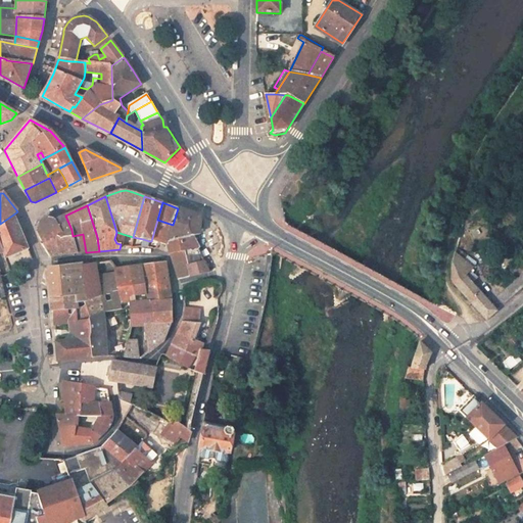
[(200,235),(201,215),(178,208),(173,225),(168,240),(170,241),(169,243),(169,244),(171,253),(179,280),(190,277),(187,265),(185,257),(180,239),(193,236),(200,235)]
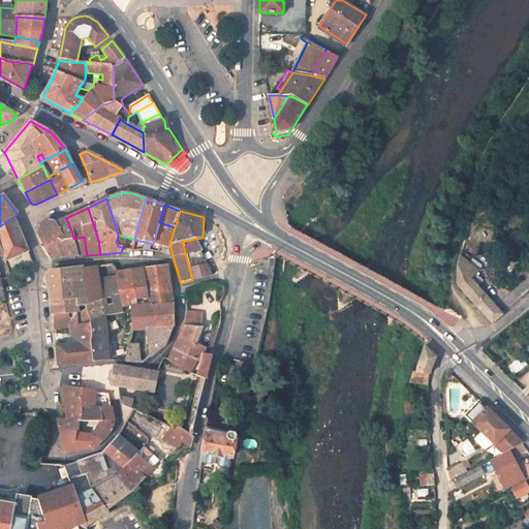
[(29,252),(13,217),(0,226),(0,246),(3,255),(6,261),(29,252)]
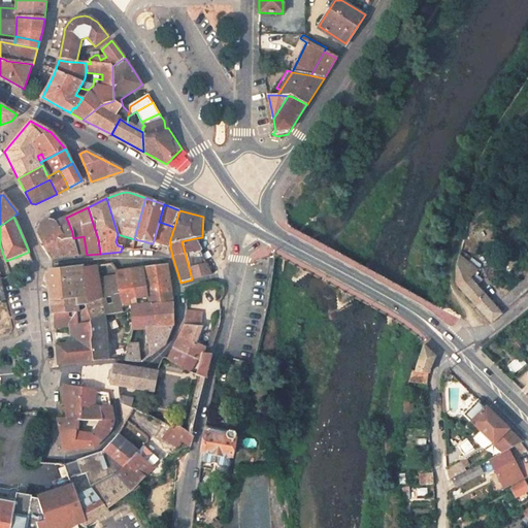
[(72,232),(71,231),(66,218),(64,219),(55,223),(54,221),(51,220),(48,220),(46,220),(38,226),(36,228),(36,231),(36,233),(42,244),(41,245),(42,246),(53,241),(63,258),(64,258),(72,257),(76,256),(73,238),(72,232)]
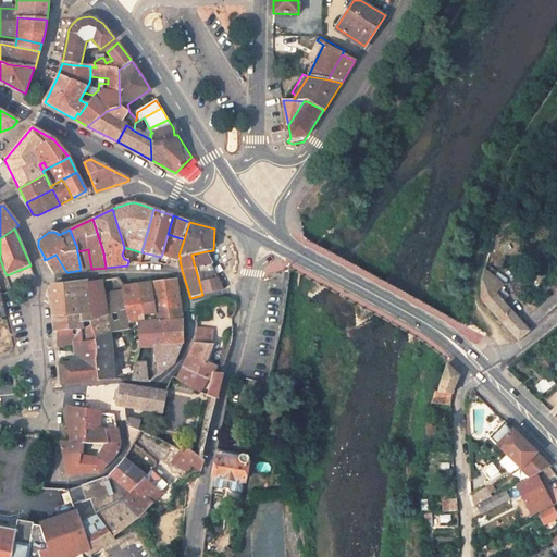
[(184,239),(168,234),(161,257),(176,261),(178,256),(184,239)]
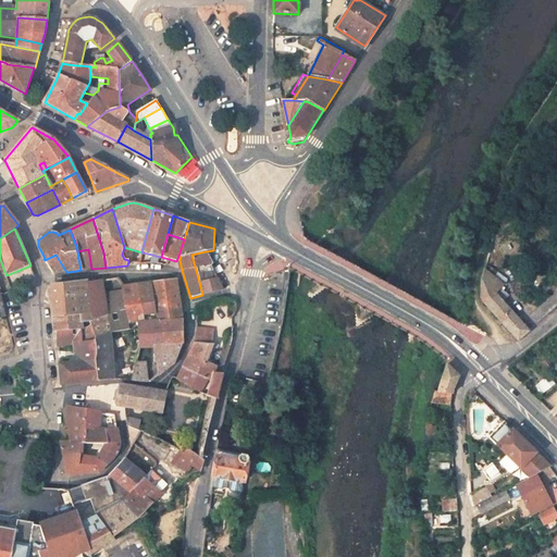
[(221,269),(233,268),(231,246),(219,247),(221,269)]
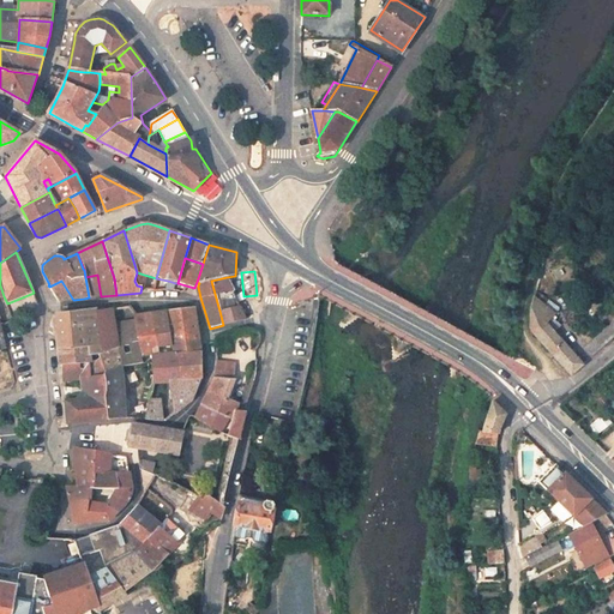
[(89,298),(101,296),(97,275),(85,277),(89,298)]
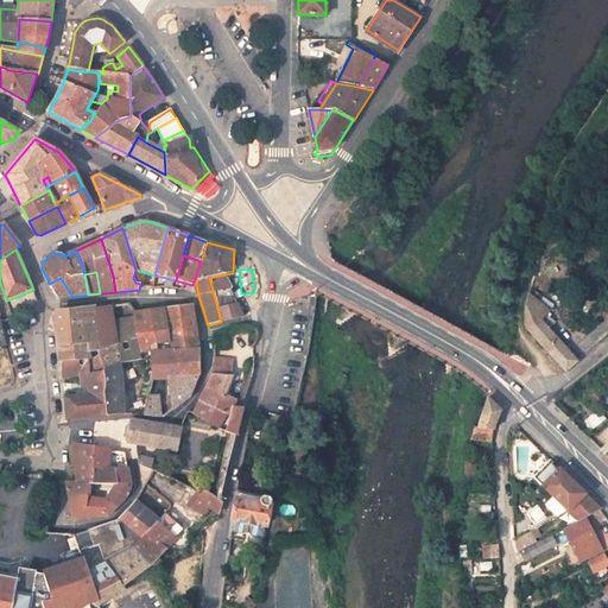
[(230,289),(225,274),(209,278),(215,299),(234,296),(230,289)]
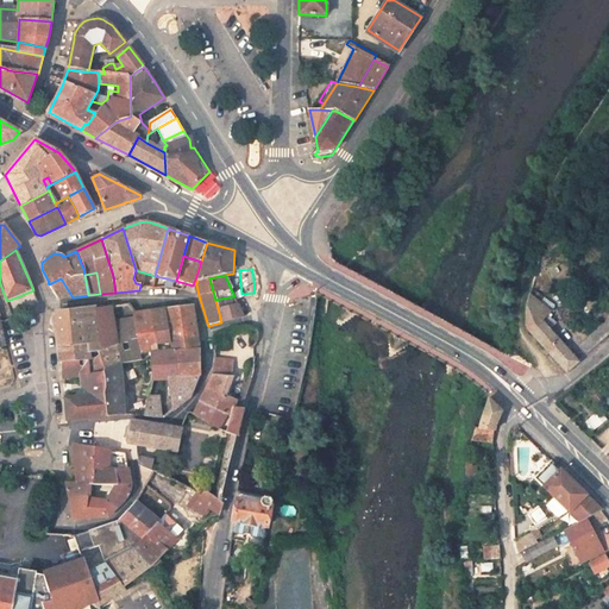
[(57,299),(73,297),(61,278),(49,284),(57,299)]
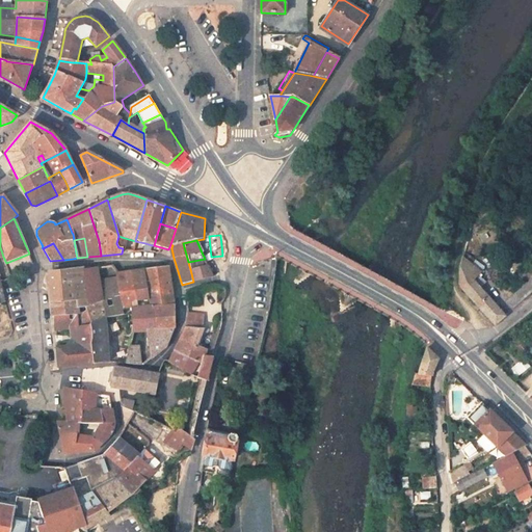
[(143,251),(150,251),(152,245),(145,243),(143,251)]
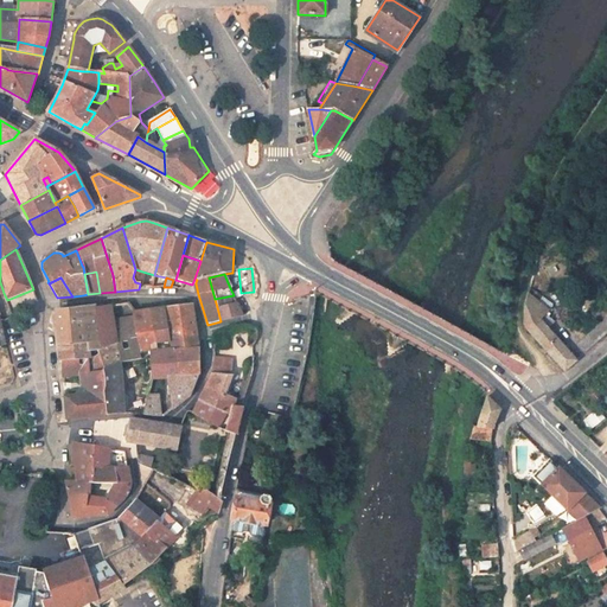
[(525,304),(525,326),(564,371),(576,362),(540,319),(548,310),(528,294),(525,304)]
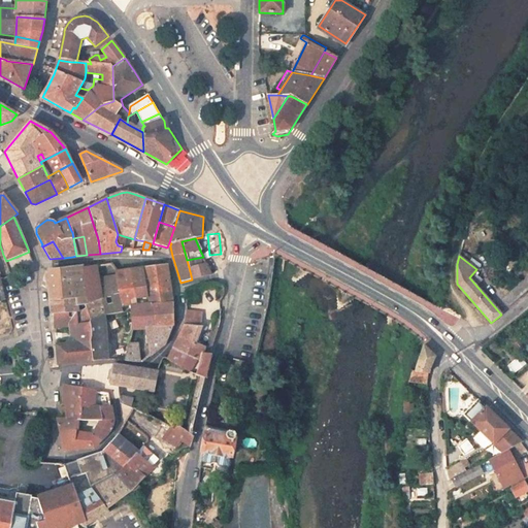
[(192,279),(211,275),(206,263),(189,267),(192,279)]
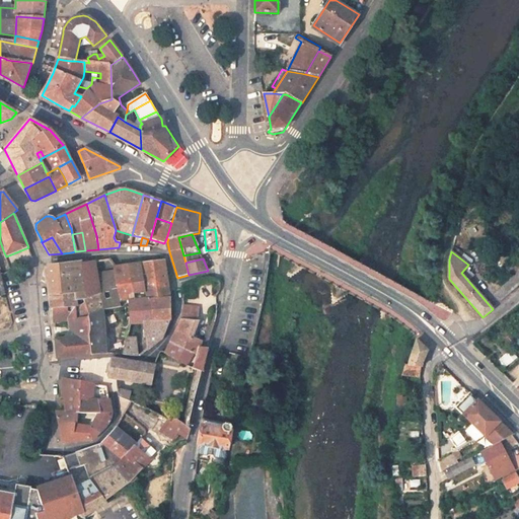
[(164,261),(142,264),(145,287),(168,285),(164,261)]
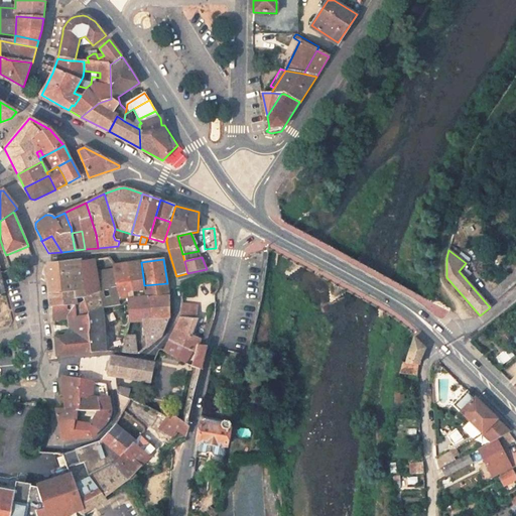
[(120,305),(120,299),(117,287),(99,290),(96,271),(94,260),(82,262),(86,298),(83,298),(86,304),(89,313),(102,307),(103,310),(121,306),(120,305)]
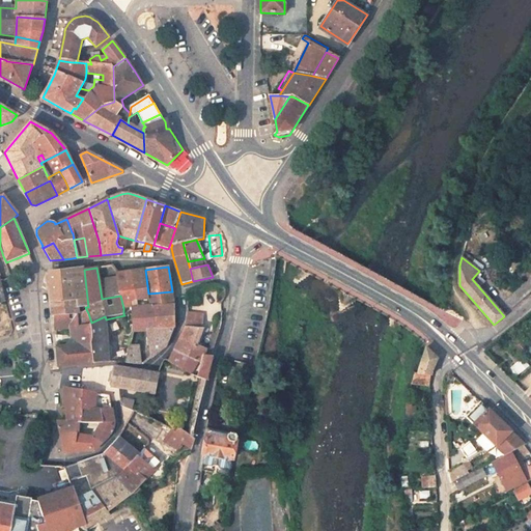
[(73,270),(66,270),(66,273),(64,273),(49,275),(52,303),(64,302),(73,301),(77,301),(78,308),(85,307),(88,307),(84,270),(84,269),(73,270)]
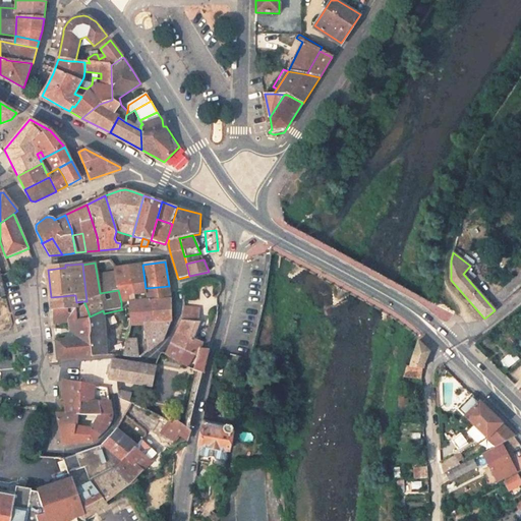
[(142,265),(129,266),(134,301),(134,302),(138,302),(140,302),(148,301),(146,288),(142,265)]
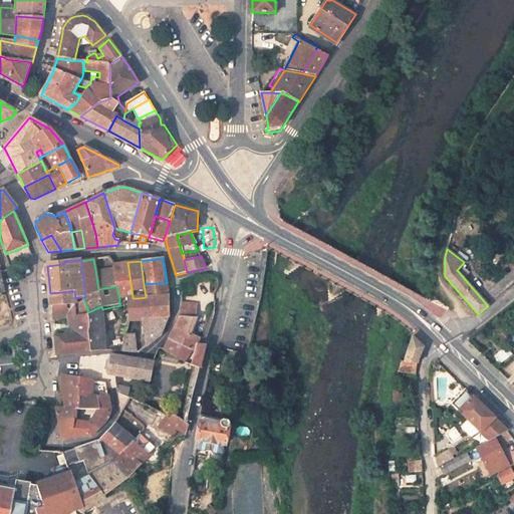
[(116,286),(119,298),(121,298),(123,298),(133,297),(127,262),(113,264),(113,267),(116,286)]
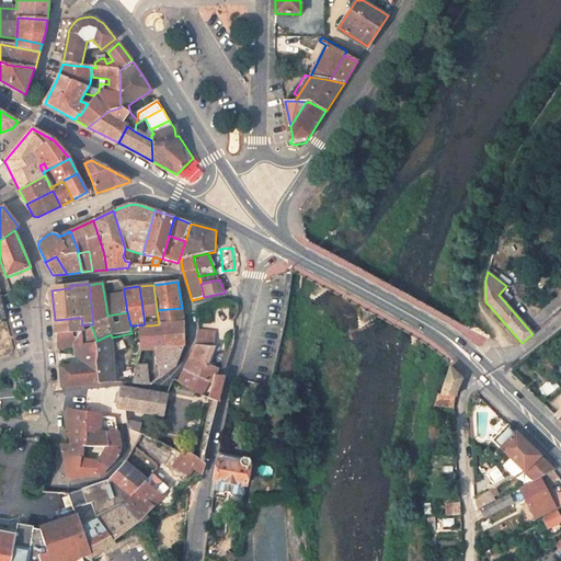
[(107,316),(127,312),(124,292),(104,295),(107,316)]
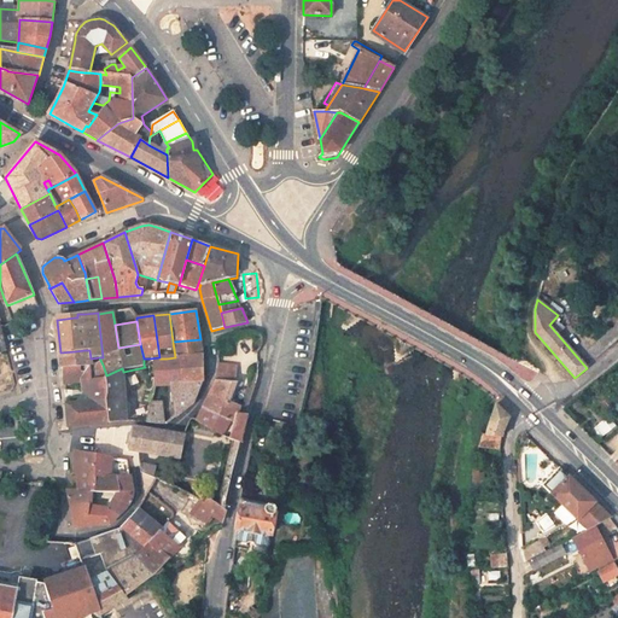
[(596,360),(617,339),(617,322),(588,350),(596,360)]
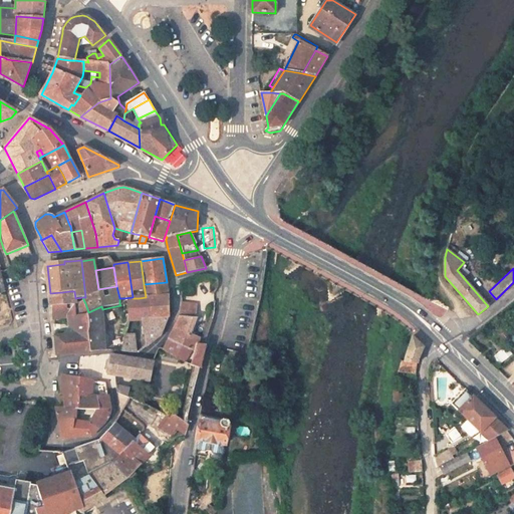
[(149,297),(169,296),(167,282),(144,284),(146,297),(149,297)]
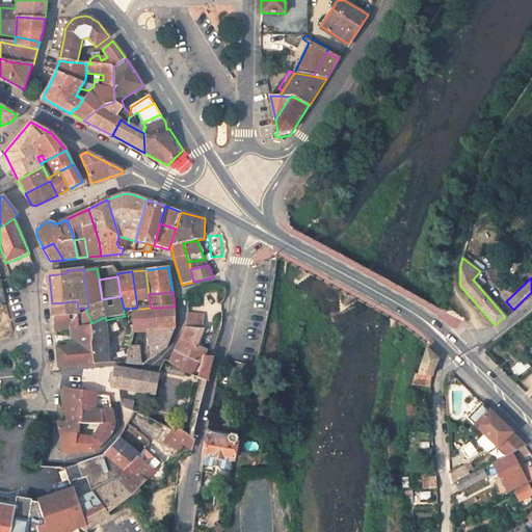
[(53,317),(54,317),(56,330),(64,329),(71,329),(71,337),(65,348),(64,348),(57,348),(58,358),(59,367),(64,367),(94,364),(92,358),(91,347),(92,338),(90,325),(80,326),(78,315),(78,309),(77,301),(73,301),(64,302),(52,303),(53,317)]
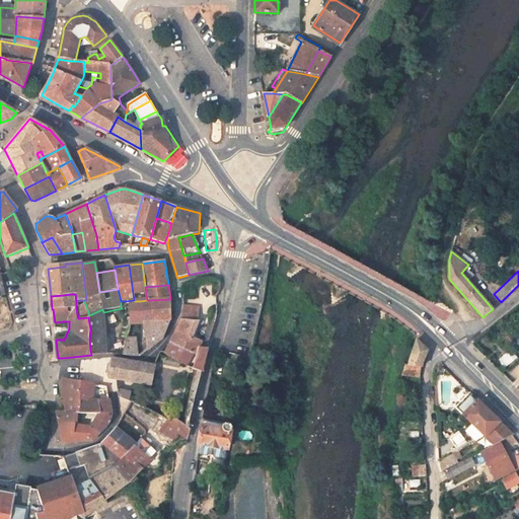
[(150,300),(151,322),(168,322),(170,321),(170,299),(150,300)]
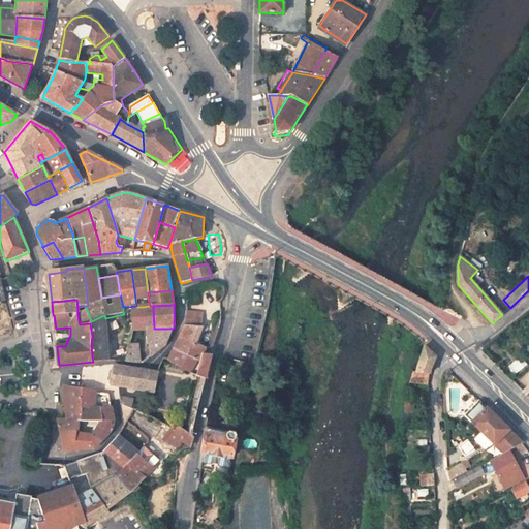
[(132,308),(132,313),(133,330),(147,330),(154,329),(153,306),(150,306),(143,307),(141,307),(136,307),(132,308)]
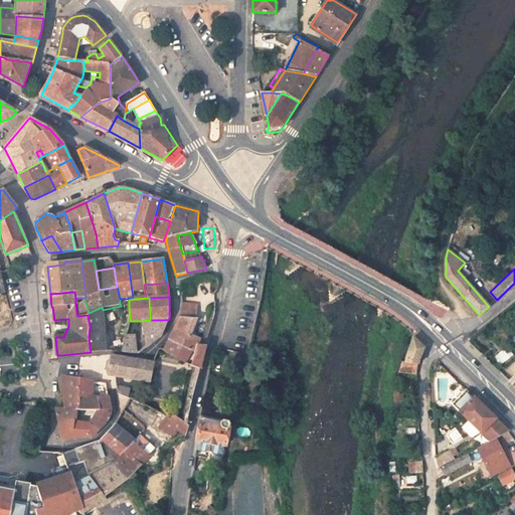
[(88,314),(89,313),(86,304),(75,305),(77,316),(88,315),(88,314)]
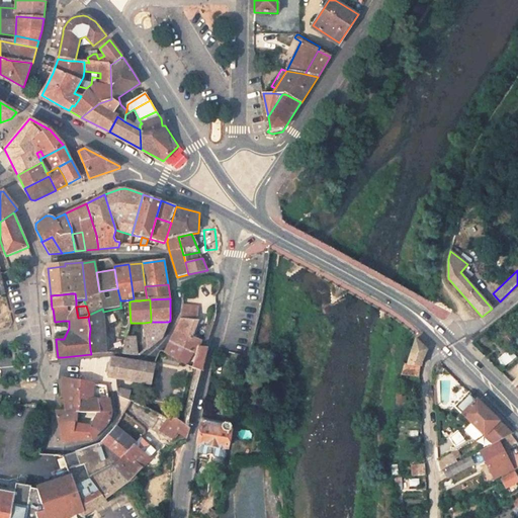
[(198,308),(183,306),(182,319),(177,328),(190,330),(194,320),(197,320),(198,308)]
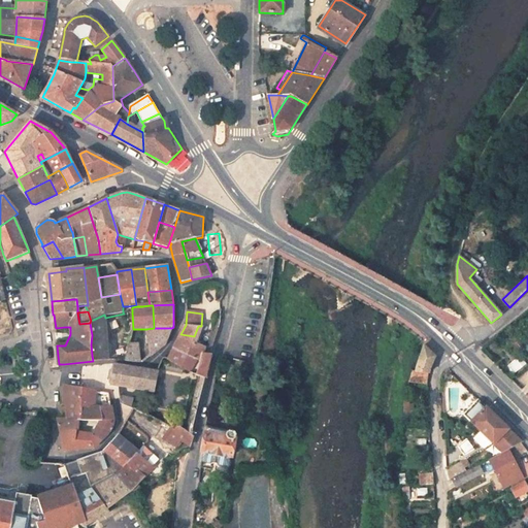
[(454,326),(458,317),(448,312),(444,322),(454,326)]
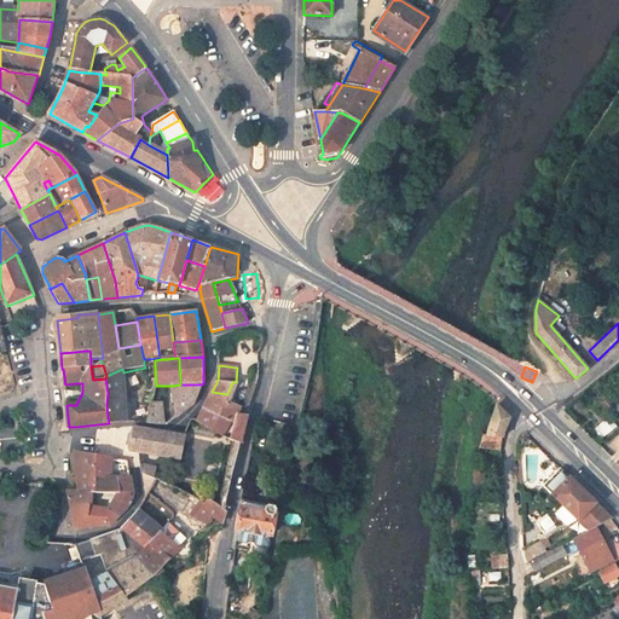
[(126,417),(123,372),(122,369),(106,376),(105,377),(105,379),(108,393),(106,404),(108,417),(109,423),(127,422),(126,417)]
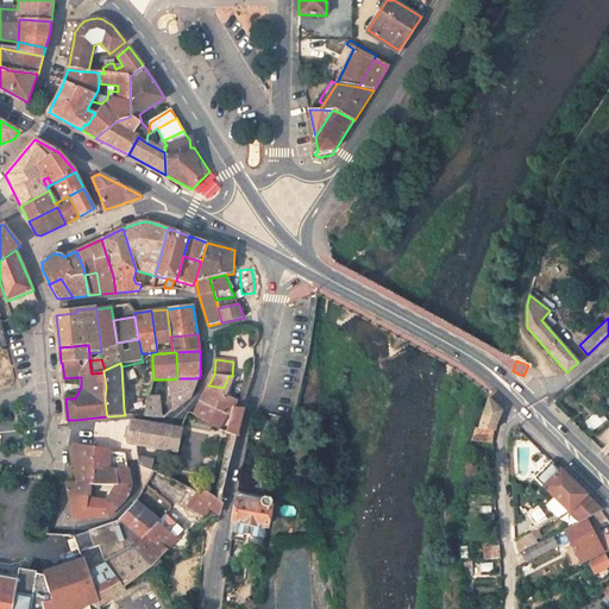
[(224,388),(208,385),(207,389),(226,397),(233,377),(232,376),(228,376),(224,388)]
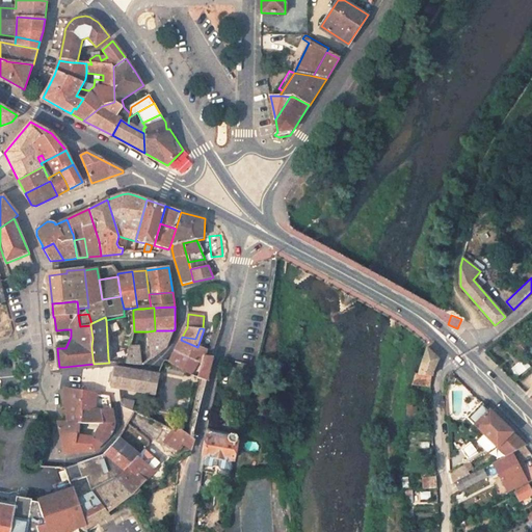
[(151,346),(153,357),(165,348),(173,330),(155,330),(148,331),(149,346),(151,346)]
